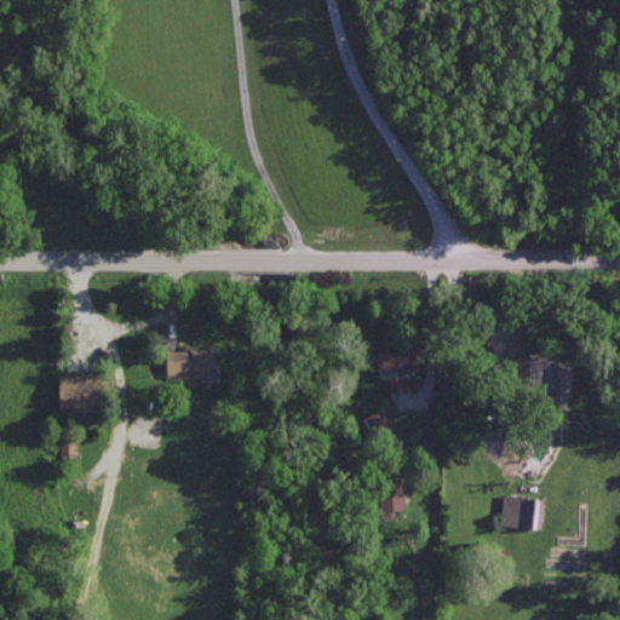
[(379,369),(417,371),(418,345),(379,344),(379,369)]
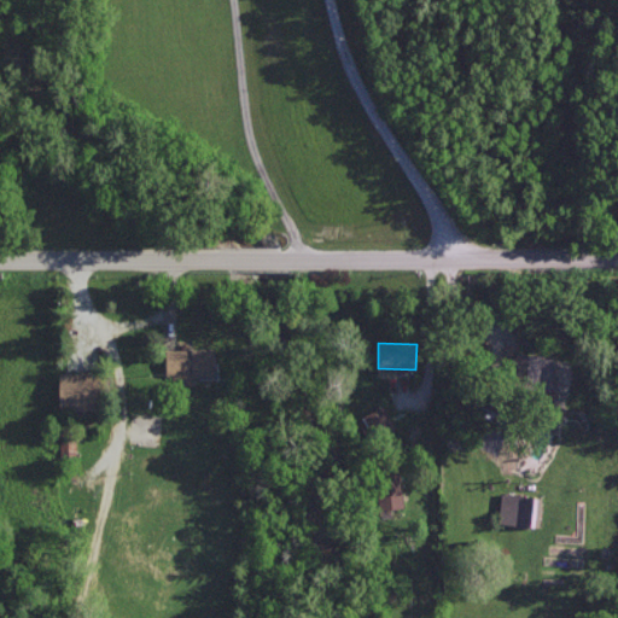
[(167,348),(167,374),(181,374),(180,383),(196,384),(197,375),(216,377),(217,348),(167,348)]
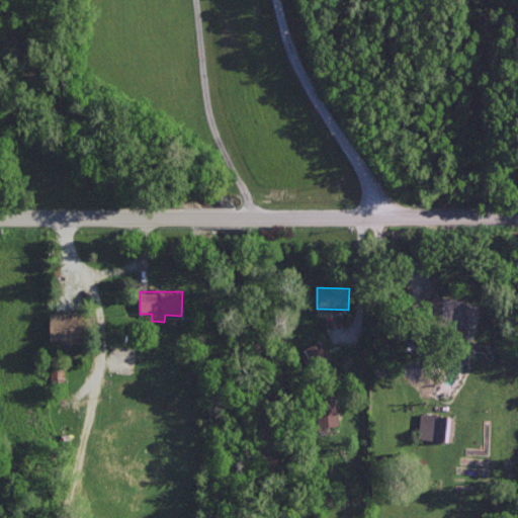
[(462,324),(465,299),(434,294),(431,319),(462,324)]
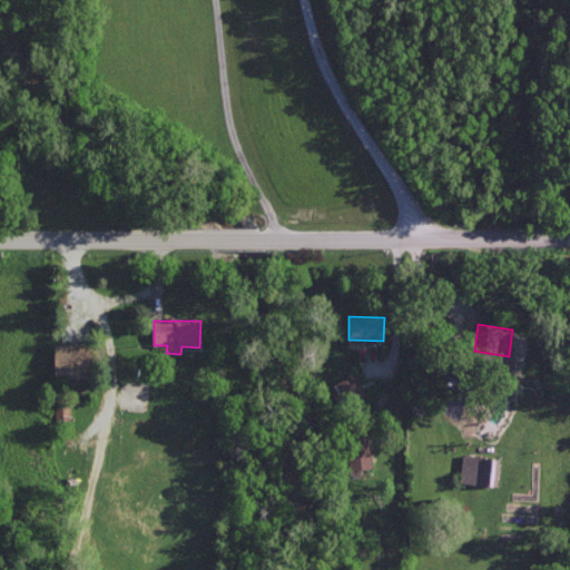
[(92,343),(56,343),(55,375),(92,376),(92,343)]
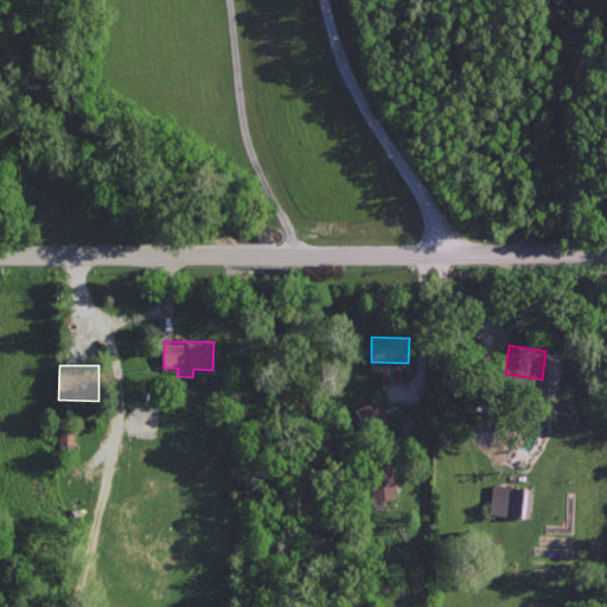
[(368,432),(389,423),(381,398),(359,407),(368,432)]
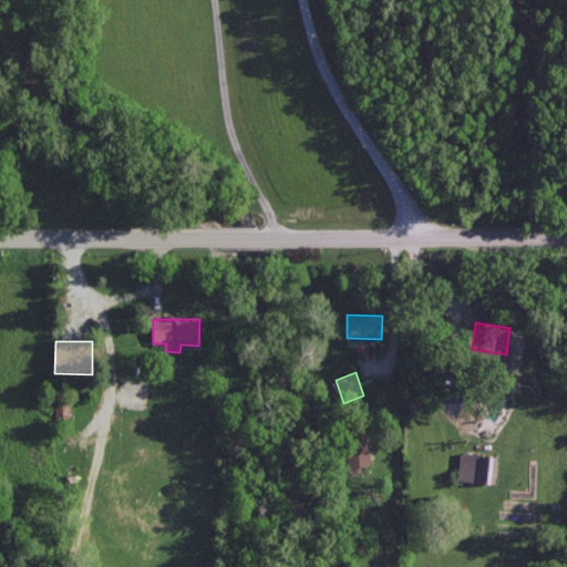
[(348,466),(370,465),(369,432),(348,432),(348,466)]
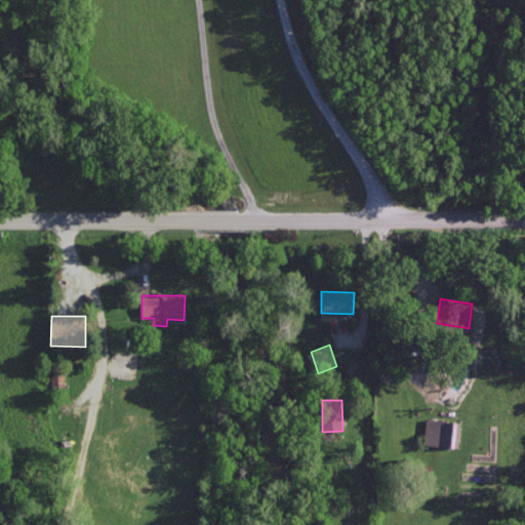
[(459,446),(460,420),(426,419),(425,444),(459,446)]
